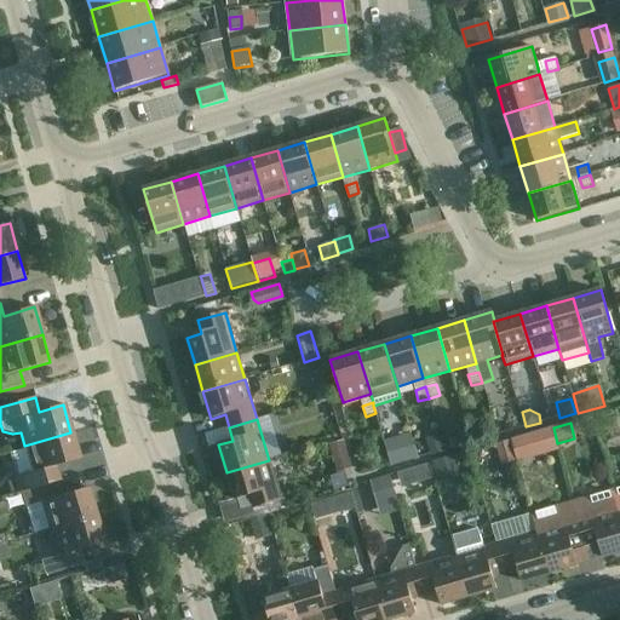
[(552,428),(510,440),(516,460),(560,448),(557,443),(554,428),(552,428)]
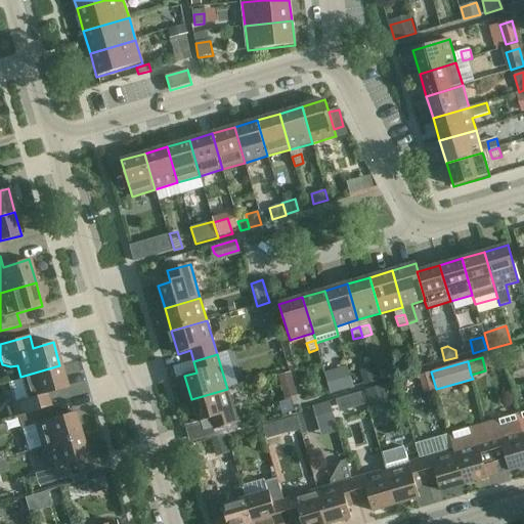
[(59,365),(20,377),(28,400),(13,404),(17,417),(45,408),(50,406),(46,394),(67,389),(59,365)]
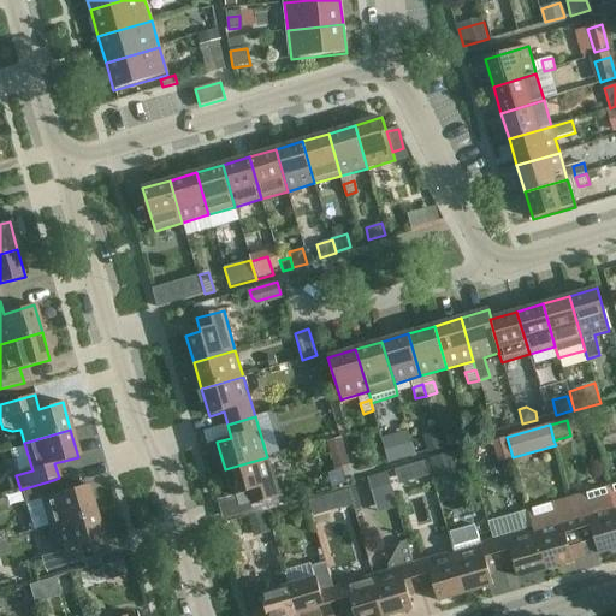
[(427,454),(443,449),(442,446),(438,432),(422,437),(427,451),(427,452),(427,454)]
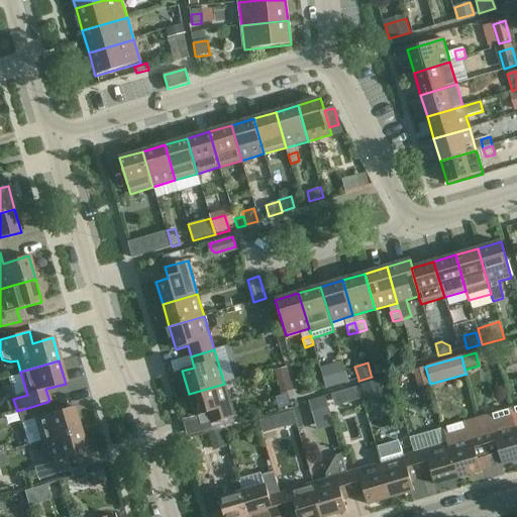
[(424,367),(413,370),(413,371),(417,385),(428,382),(424,367)]
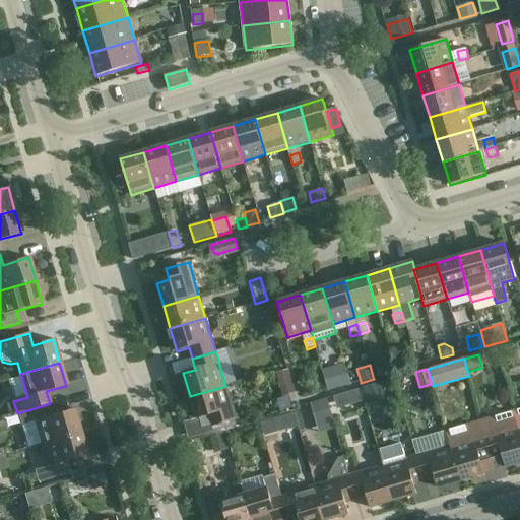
[(279,386),(290,383),(287,370),(275,373),(279,386)]
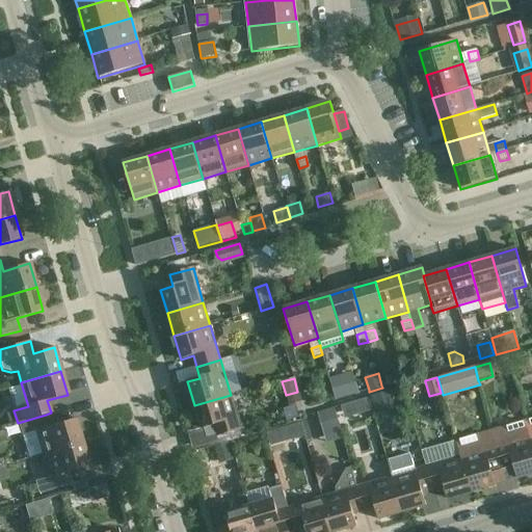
[(331,390),(335,400),(357,394),(357,393),(355,383),(331,390)]
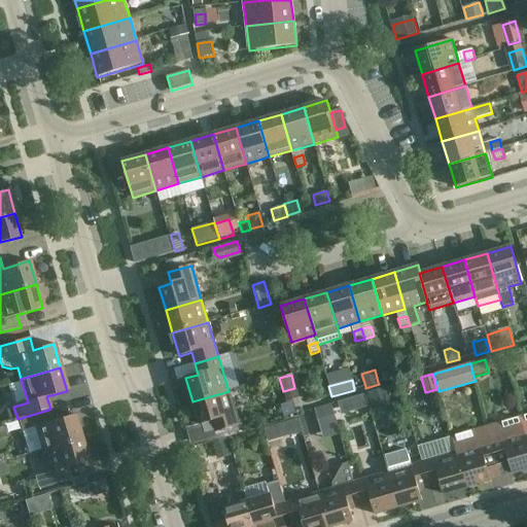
[(398,381),(386,384),(389,401),(402,399),(398,381)]
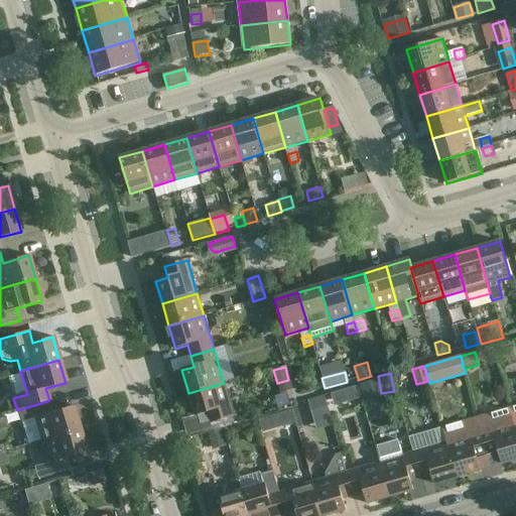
[(380,396),(376,380),(361,384),(361,386),(365,400),(380,396)]
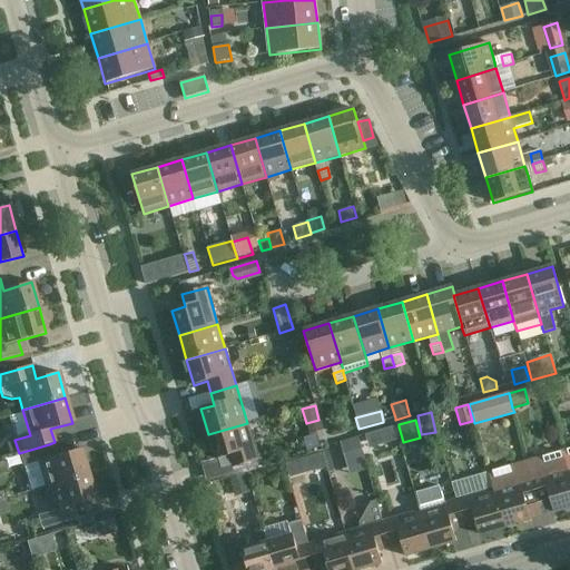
[(247,423),(208,434),(216,460),(228,455),(232,468),(257,460),(247,423)]
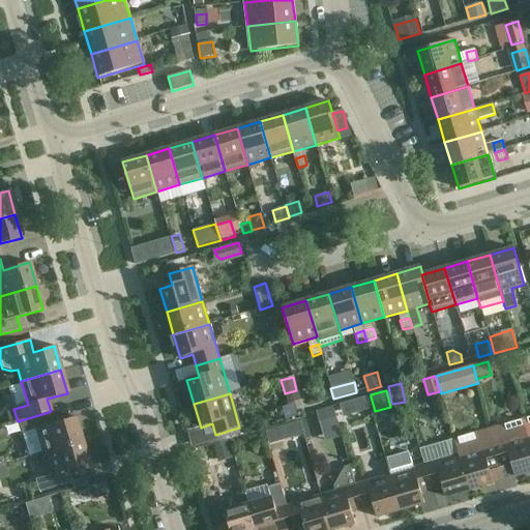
[(356,407),(364,411),(369,410),(365,398),(354,401),(356,407)]
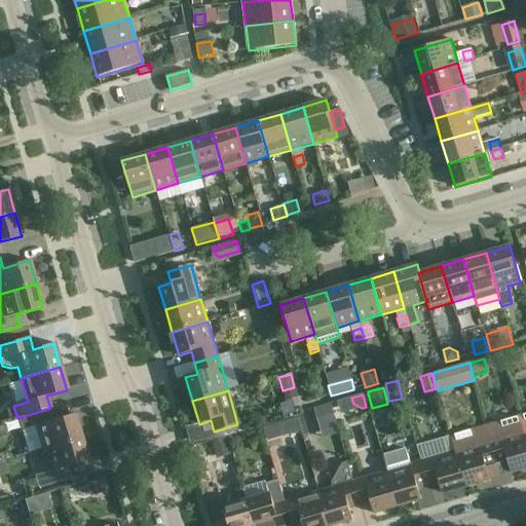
[(35,426),(41,449),(81,438),(74,414),(48,422),(45,410),(17,418),(21,430),(35,426)]
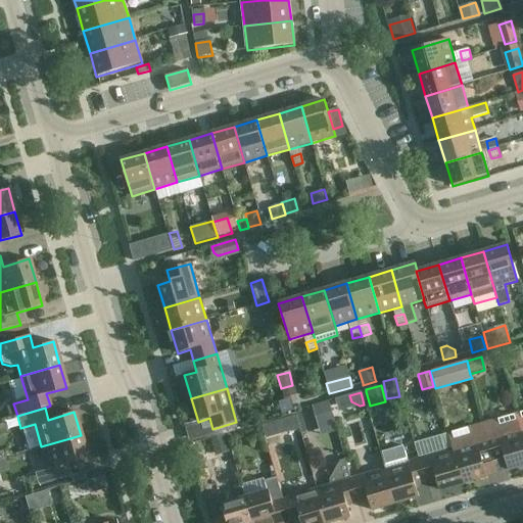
[(0,425),(2,430),(14,425),(9,412),(0,415),(0,425)]
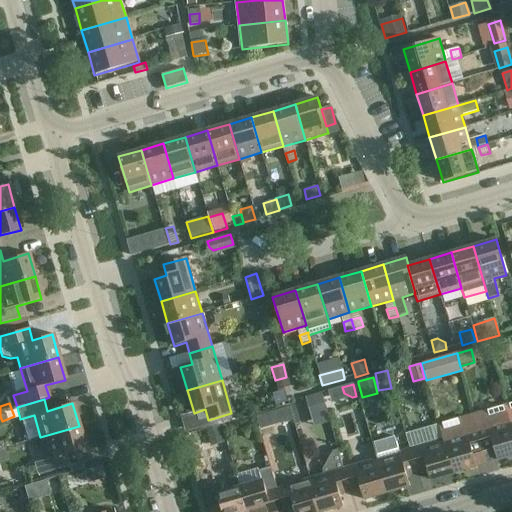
[(294,422),(289,405),(274,410),(278,427),(294,422)]
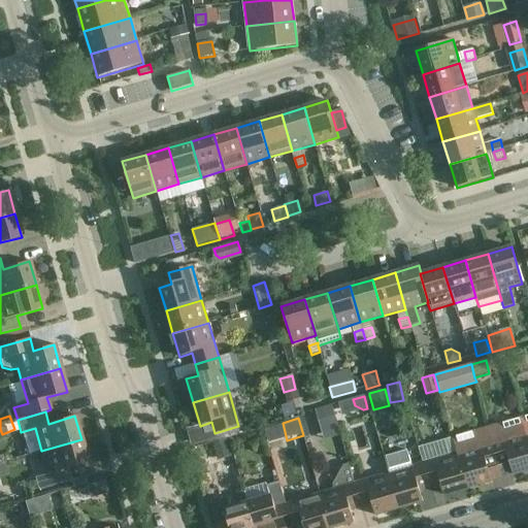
[(527,470),(527,437),(527,433),(522,418),(488,429),(499,466),(510,463),(514,475),(527,470)]
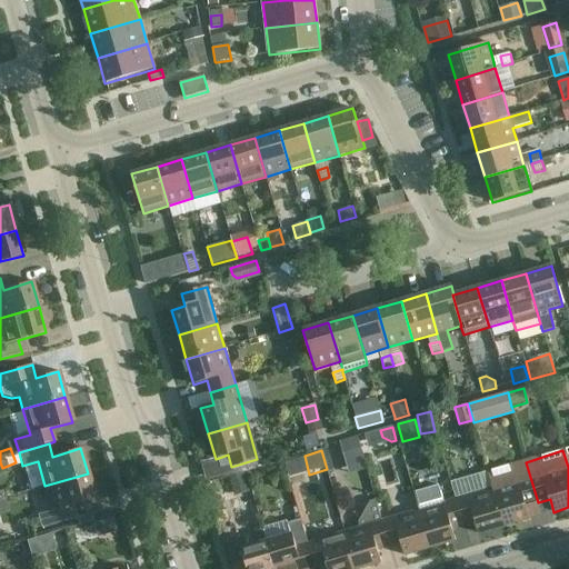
[(489,473),(493,488),(505,527),(530,519),(526,507),(538,502),(526,462),(509,467),(489,473)]
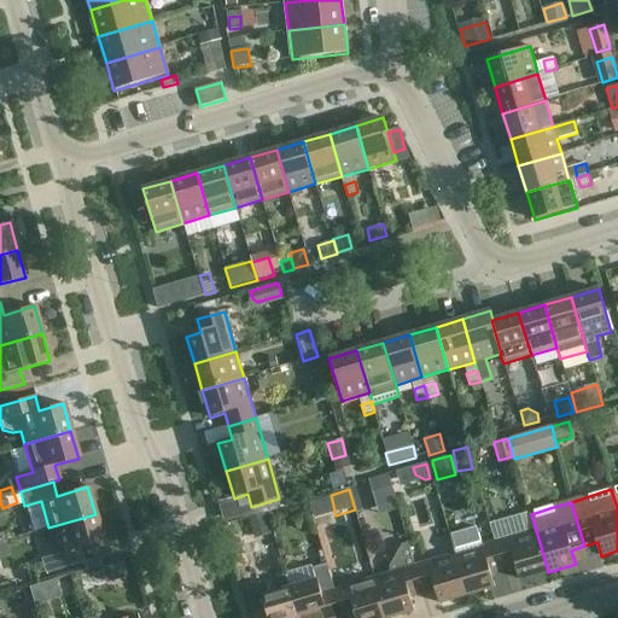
[(95,514),(48,528),(57,555),(40,560),(45,575),(77,565),(73,551),(104,542),(95,514)]
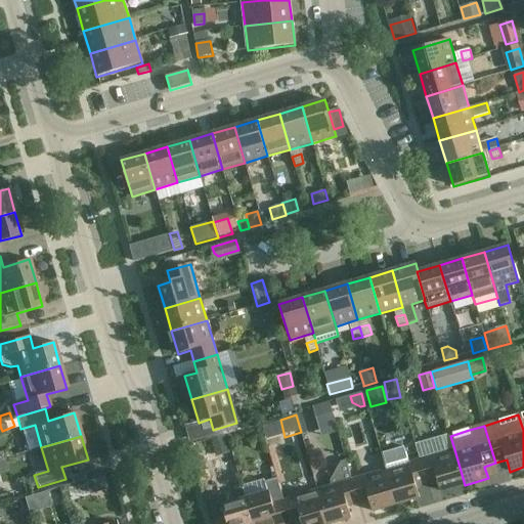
[(225,436),(209,440),(212,451),(228,446),(225,436)]
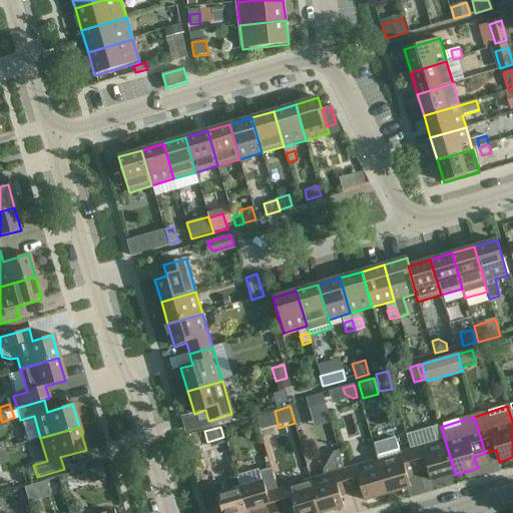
[(373,444),(378,460),(388,495),(411,488),(407,476),(418,473),(411,450),(401,453),(398,443),(397,443),(396,438),(375,444),(374,444),(373,444)]
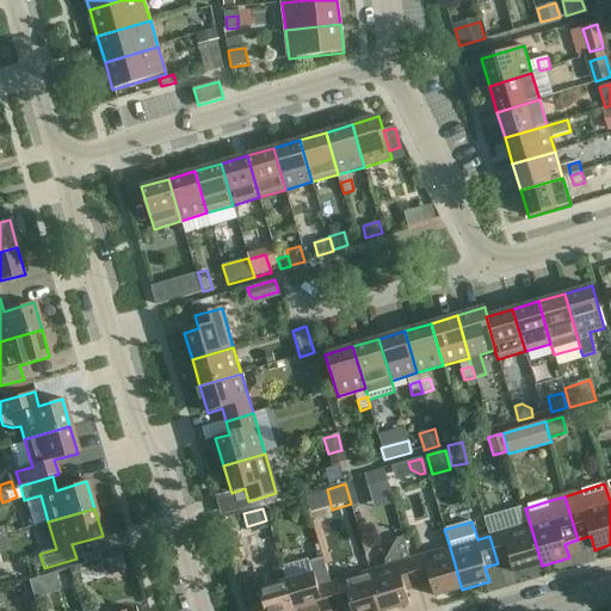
[(489,536),(498,563),(511,560),(514,574),(542,566),(530,524),(489,536)]
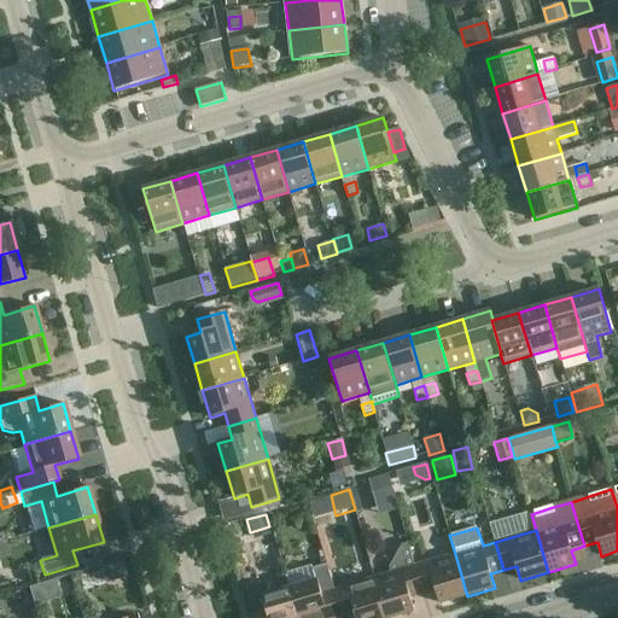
[(374,578),(386,617),(391,617),(414,611),(410,598),(423,594),(415,566),(408,543),(402,544),(389,567),(390,573),(374,578)]
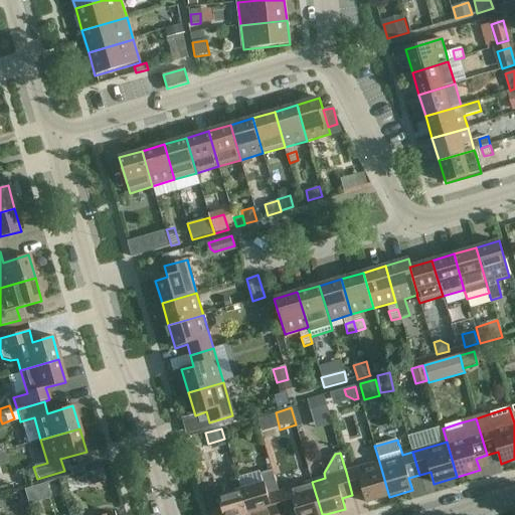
[(346,472),(352,495),(363,492),(366,503),(389,497),(379,462),(346,472)]
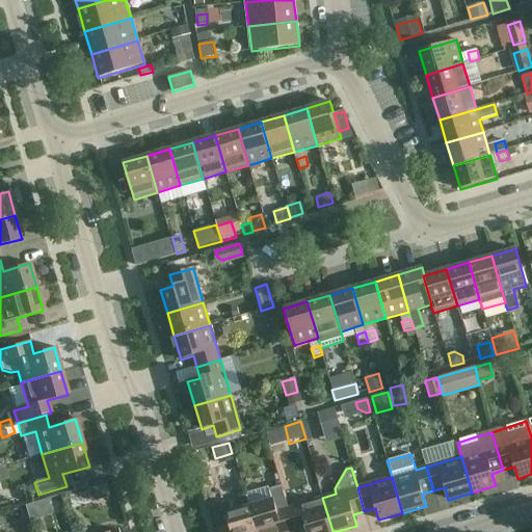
[(271,499),(249,506),(257,531),(292,531),(295,531),(288,507),(282,486),(269,489),(271,499)]
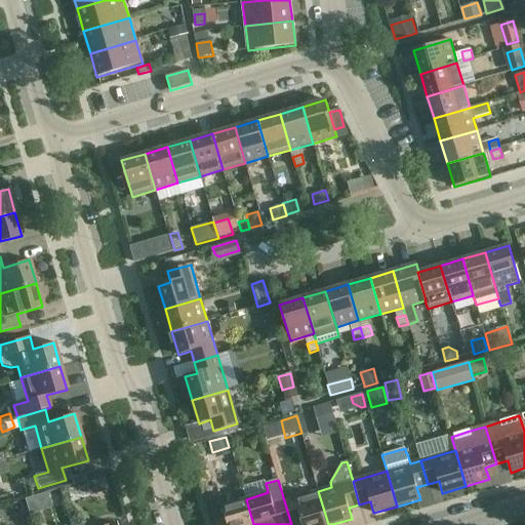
[(284,500),(291,524),(301,521),(303,524),(328,524),(318,491),(284,500)]
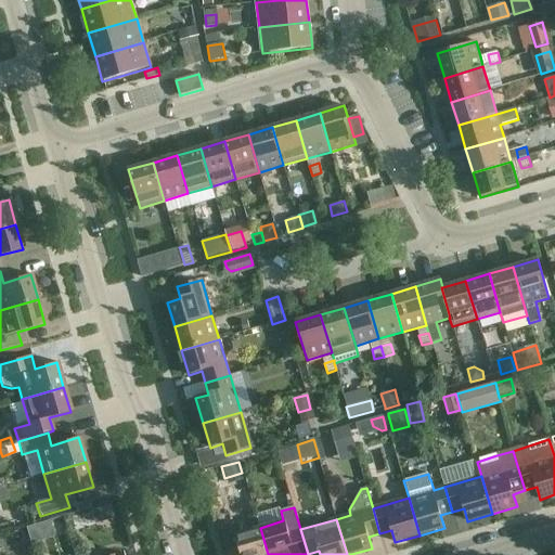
[(221,530),(228,554),(268,554),(260,528),(236,534),(234,526),(221,530)]
